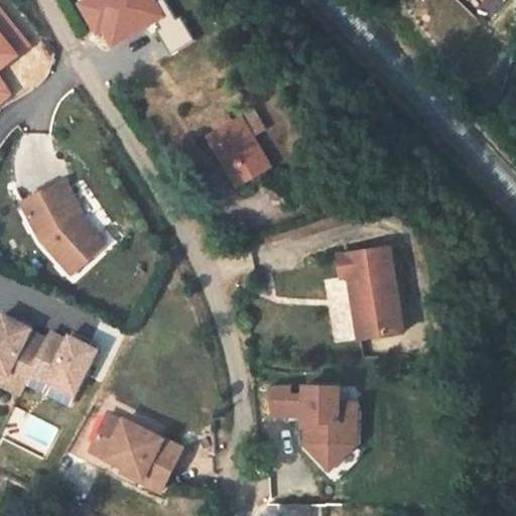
[(154,0),(85,0),(76,6),(95,37),(101,33),(110,47),(164,15),(154,0)]
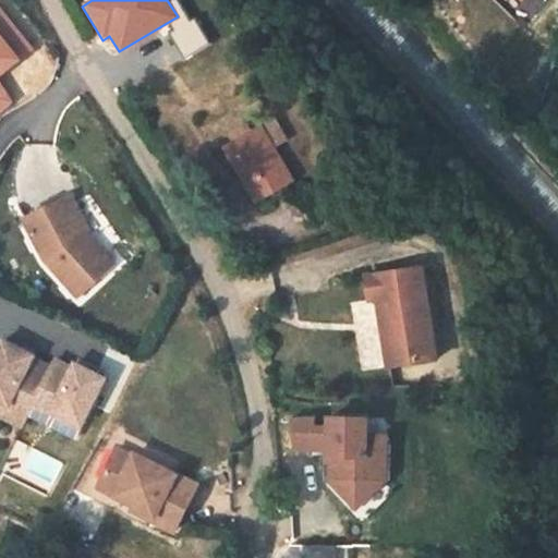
[(0,3),(0,76),(36,50),(0,3)]
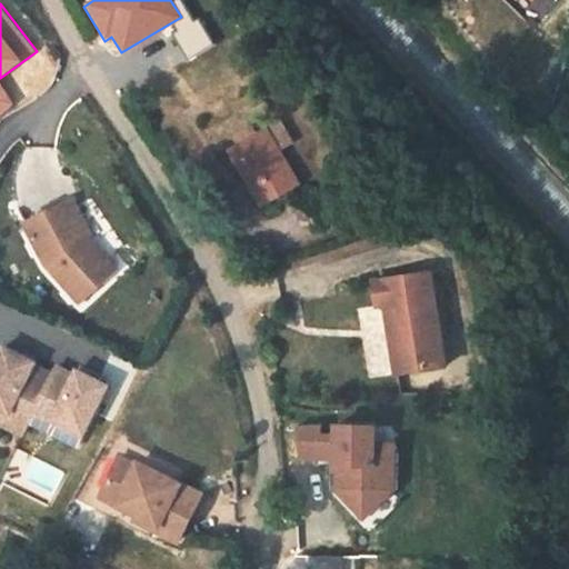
[(0,85),(0,115),(12,103),(0,85)]
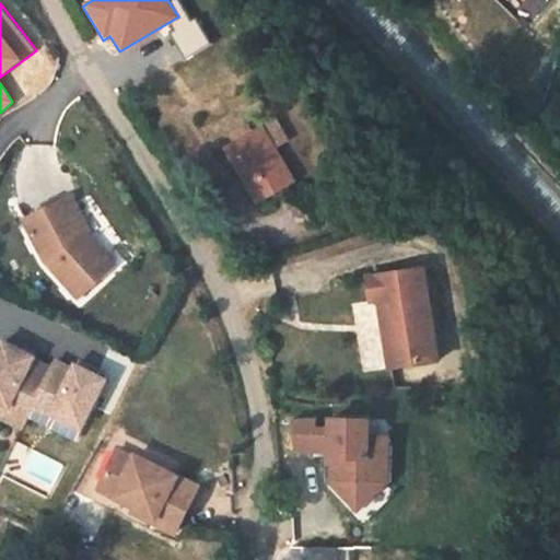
[(275,117),(238,141),(271,196),(310,173),(275,117)]
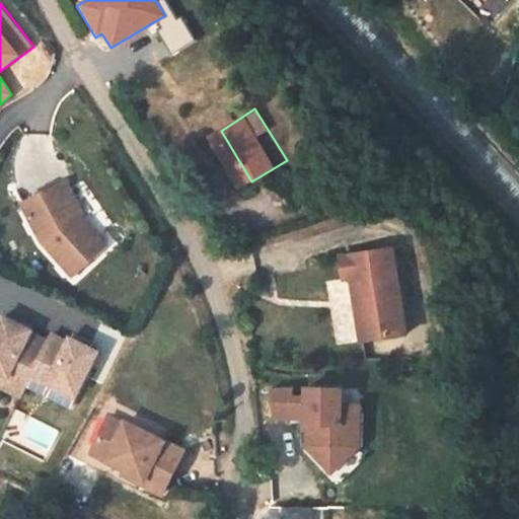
[(63,180),(21,204),(40,240),(73,279),(107,245),(87,220),(63,180)]
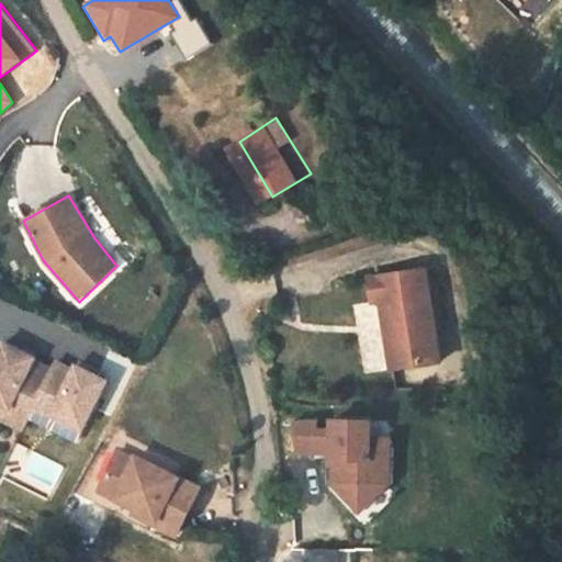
[(428,261),(371,270),(377,302),(390,370),(442,360),(428,261)]
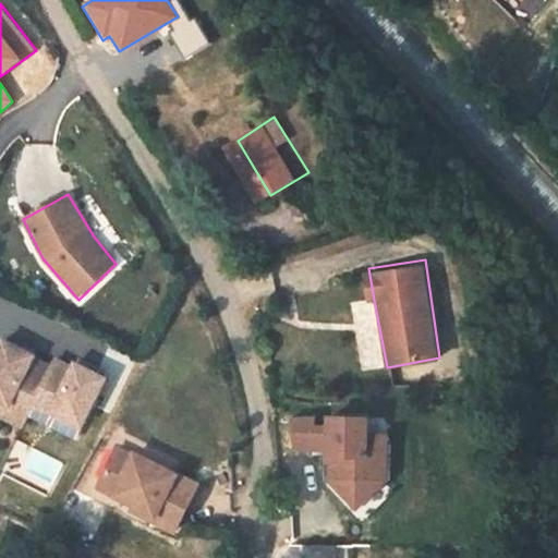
[(37,356),(3,340),(0,346),(0,417),(21,428),(28,412),(50,363),(37,356)]
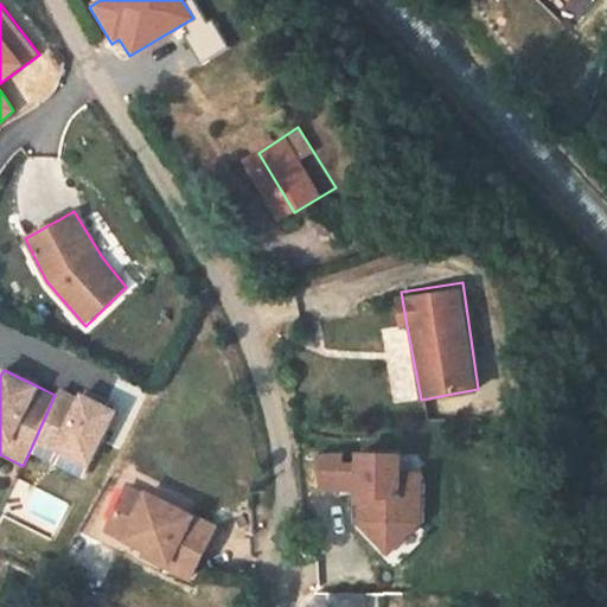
[(120,409),(62,387),(31,448),(87,473),(120,409)]
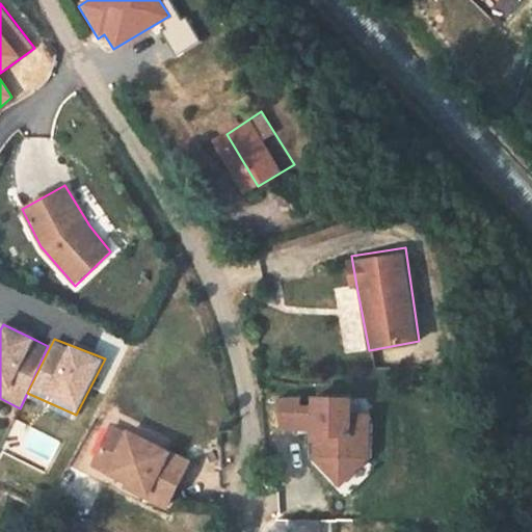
[(353,394),(314,394),(314,403),(282,404),(282,429),(313,431),(311,457),(341,486),(374,458),(374,410),(355,409),(353,394)]
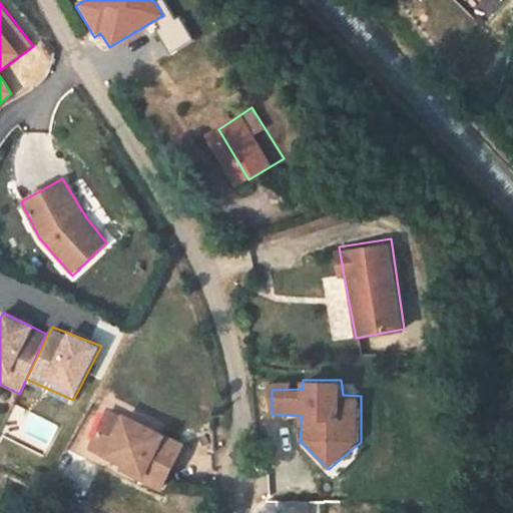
[(138,419),(119,409),(99,441),(151,471),(145,480),(166,491),(194,443),(142,413),(138,419)]
